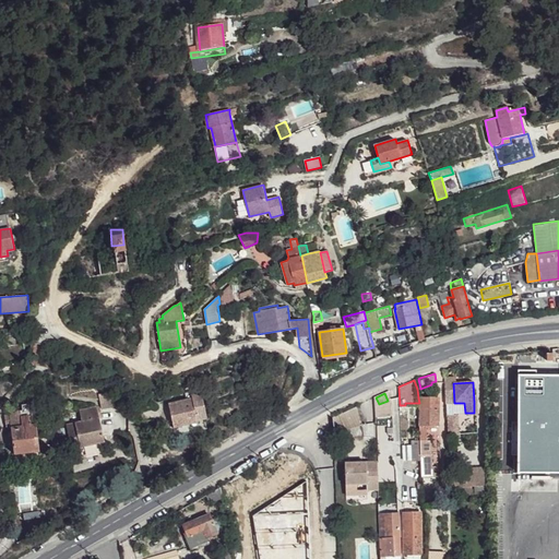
[(200,396),(192,397),(198,423),(205,420),(200,396)]
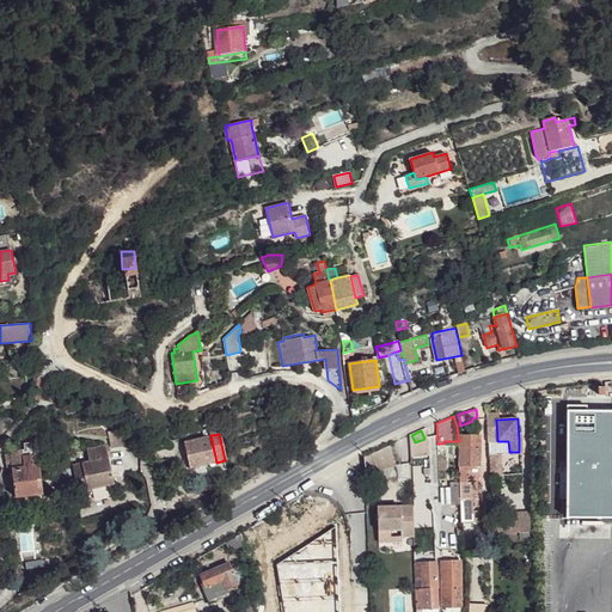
[(184,441),(190,469),(216,463),(210,435),(184,441)]
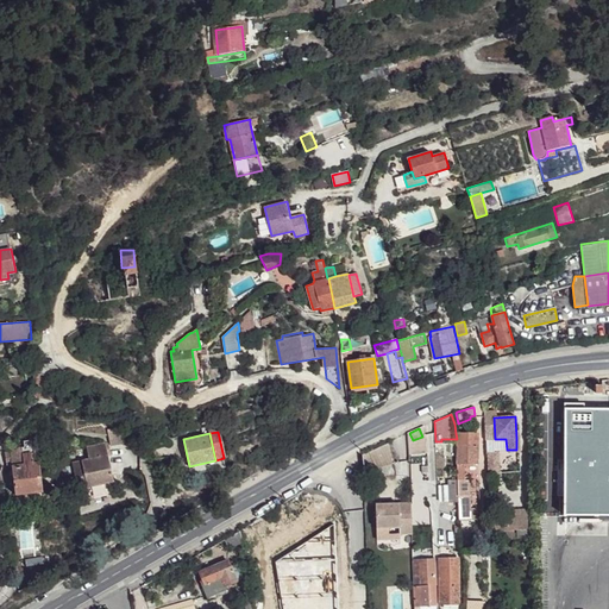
[(457,445),(457,464),(463,464),(472,464),(478,464),(478,433),(456,433),(457,439),(457,445)]
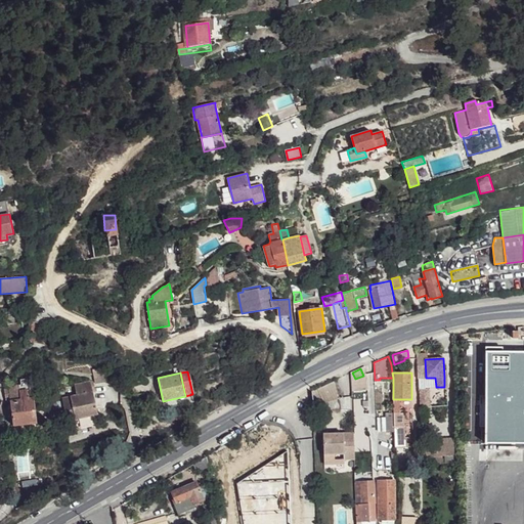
[(4,390),(6,401),(10,400),(13,426),(14,426),(36,424),(37,424),(34,397),(43,396),(40,377),(20,380),(22,385),(11,386),(9,386),(8,387),(8,389),(4,390)]
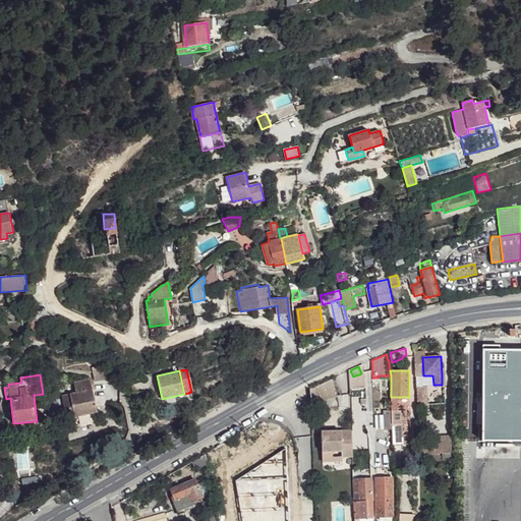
[(77,421),(76,416),(98,412),(91,379),(74,383),(76,393),(62,396),(67,423),(77,421)]
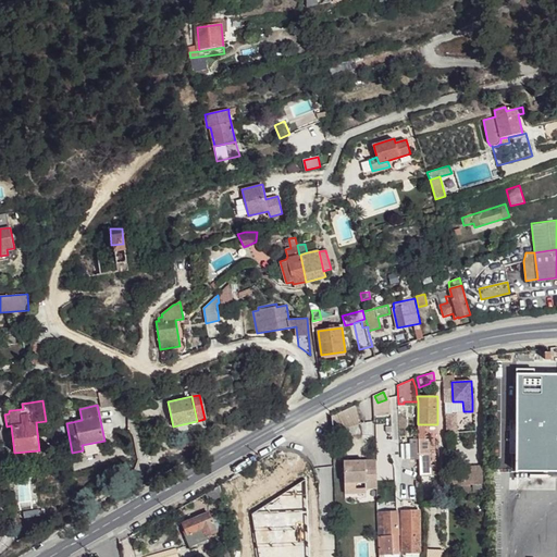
[(446,416),(447,423),(457,422),(456,415),(446,416)]
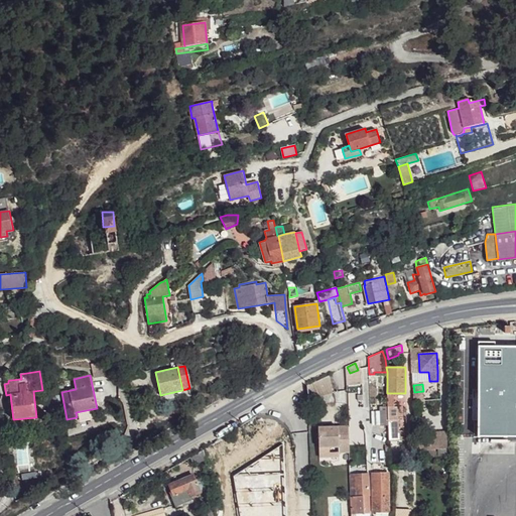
[(424,400),(423,391),(414,392),(416,402),(424,400)]
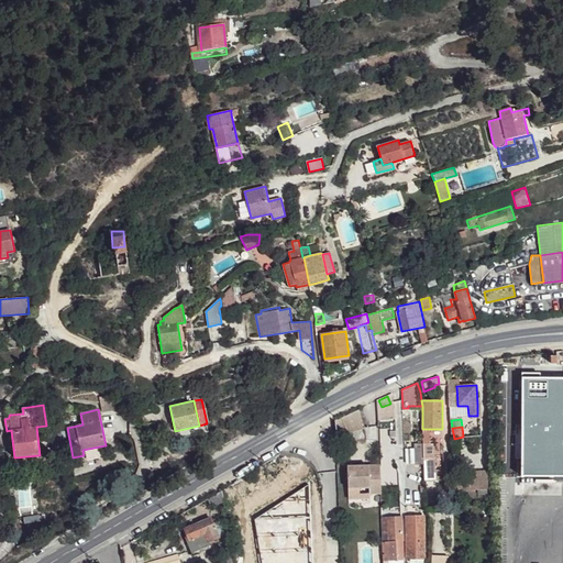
[(423,463),(424,481),(441,481),(441,470),(435,471),(435,466),(434,445),(434,444),(429,444),(429,431),(428,431),(428,429),(422,429),(423,449),(423,463)]
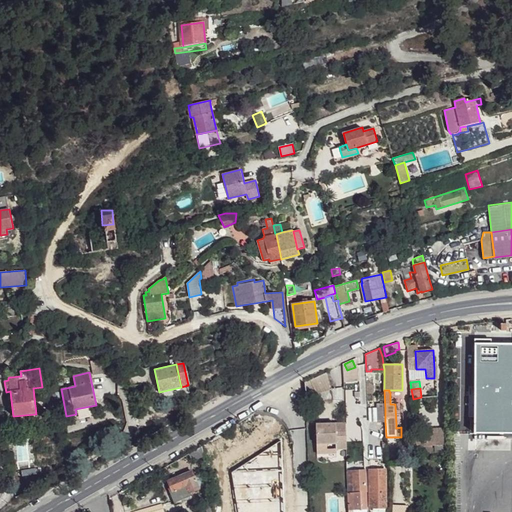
[(403,405),(395,405),(396,424),(404,424),(403,405)]
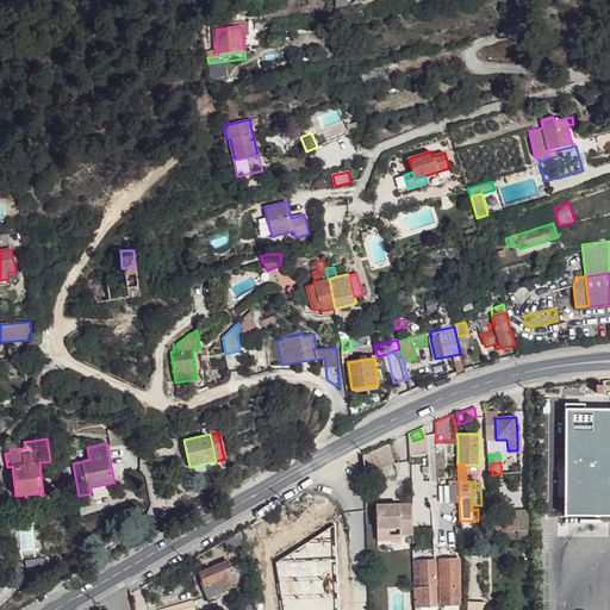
[(449,486),(449,503),(459,502),(459,486),(449,486)]
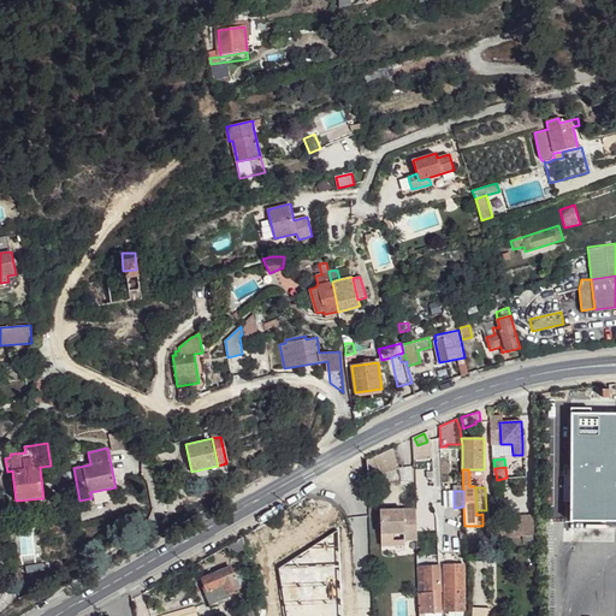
[(42,498),(17,501),(18,509),(42,505),(42,498)]
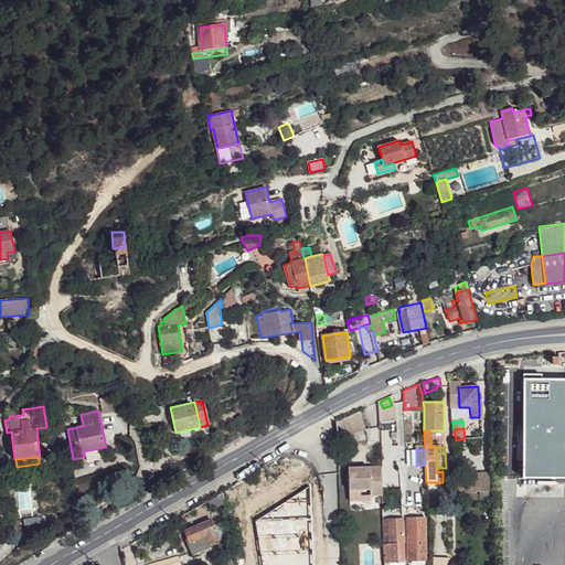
[(349,469),(350,497),(361,496),(360,489),(371,489),(371,496),(382,496),(382,467),(349,469)]
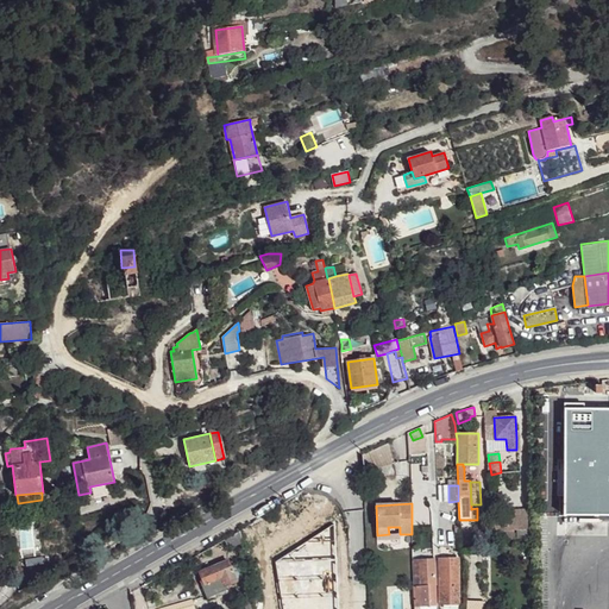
[(516,523),(516,529),(518,529),(532,528),(531,513),(516,513),(516,523)]
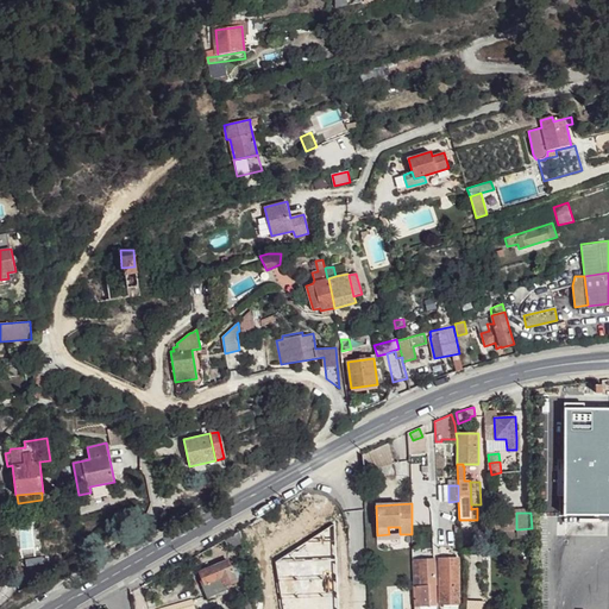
[(532,528),(518,529),(518,539),(533,538),(532,528)]
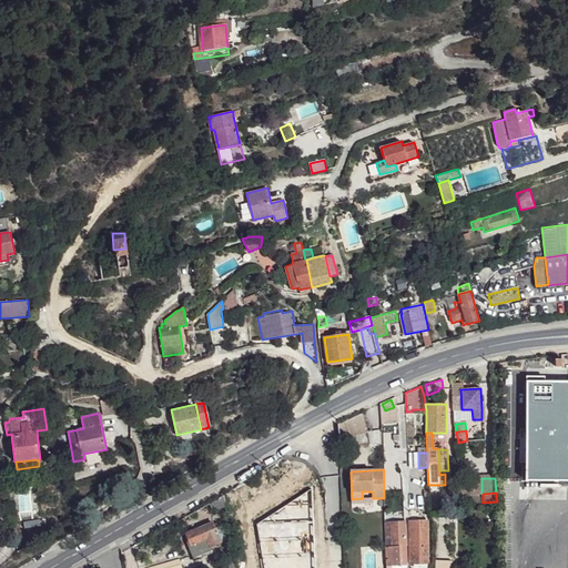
[(478,494),(459,496),(459,503),(480,503),(479,494),(478,494)]
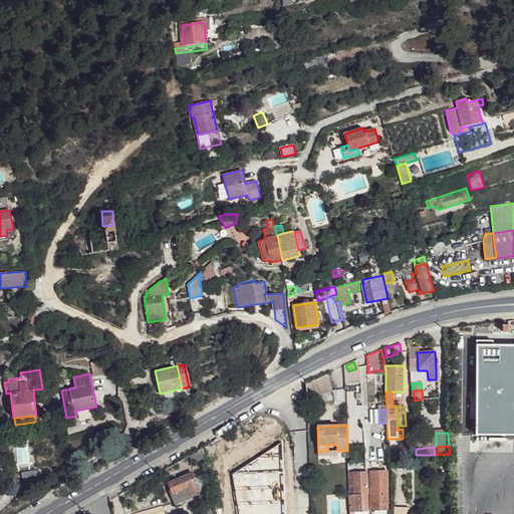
[(201,450),(190,456),(194,462),(204,457),(201,450)]
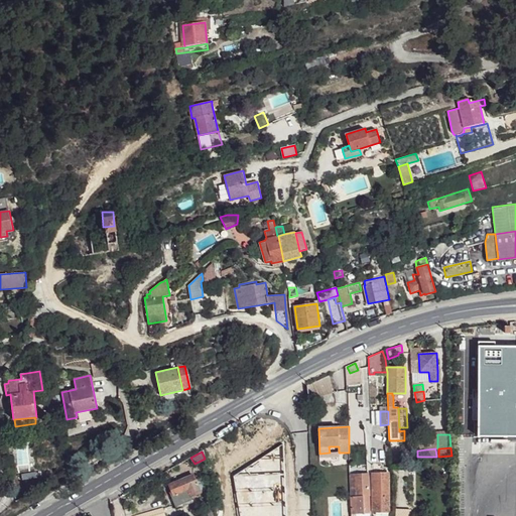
[(186,462),(174,468),(177,474),(189,467),(186,462)]
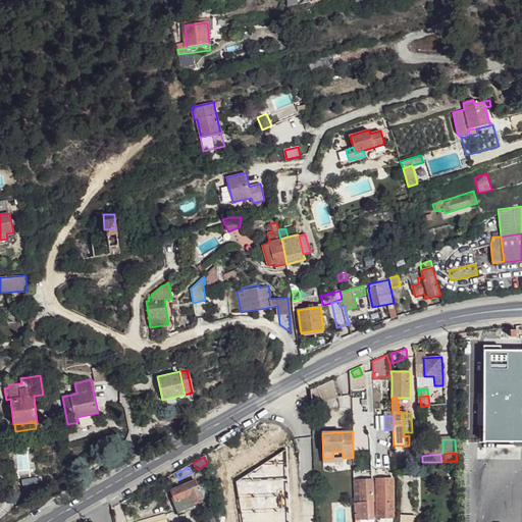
[(210,474),(195,480),(203,499),(212,494),(210,474)]
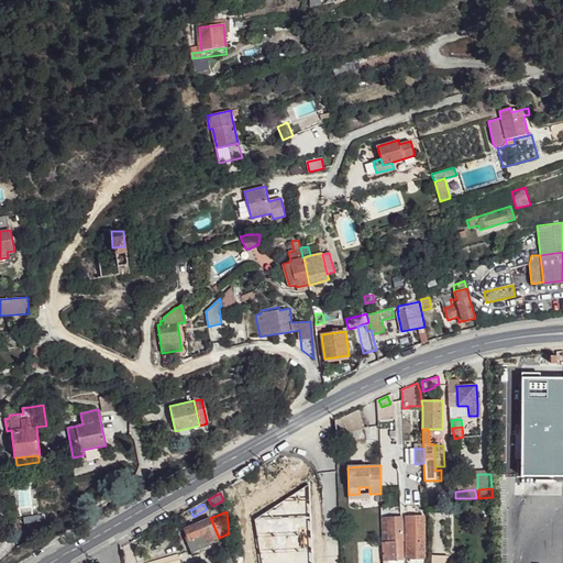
[(382,542),(384,561),(404,560),(401,517),(382,519),(383,542),(382,542)]
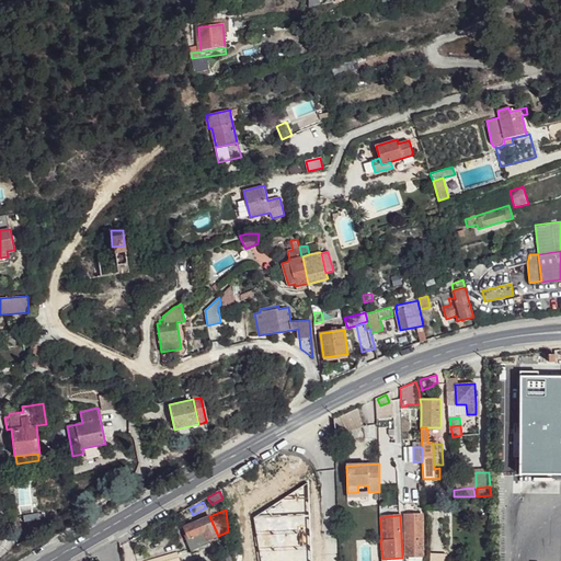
[(404,515),(405,558),(423,558),(422,515),(404,515)]
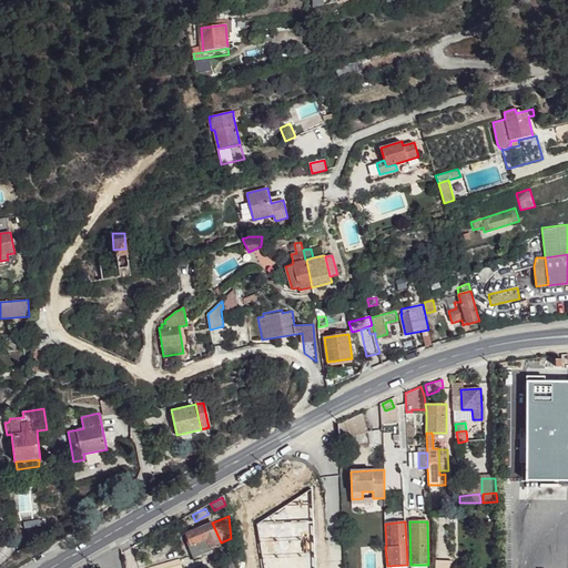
[(186,534),(189,541),(186,543),(193,558),(212,550),(211,546),(221,543),(212,523),(186,534)]
